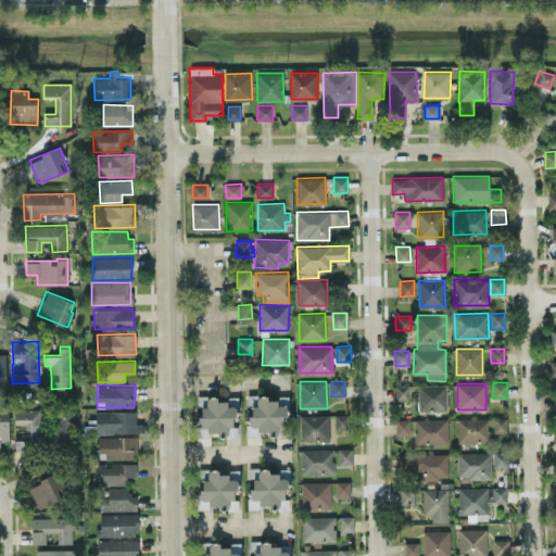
[(409,400),(409,384),(395,384),(395,400),(409,400)]
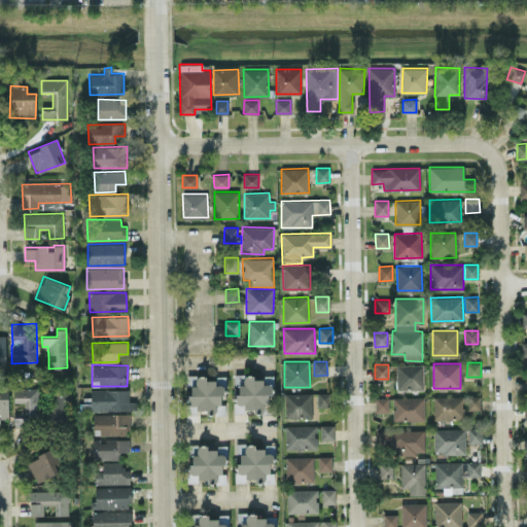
[(423,389),(423,364),(396,364),(396,389),(423,389)]
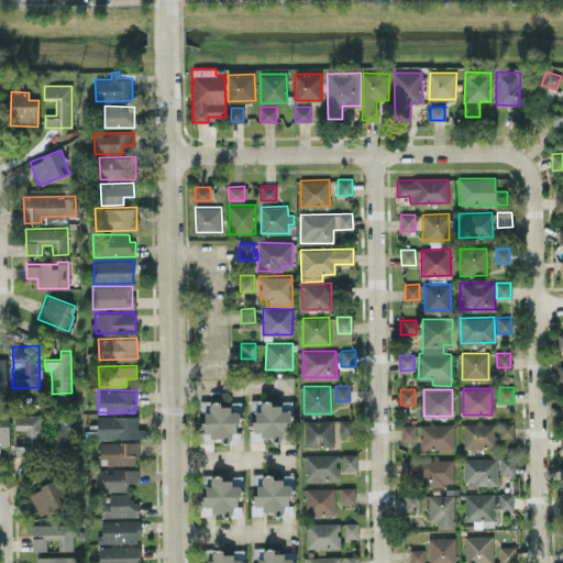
[(252,440),(261,441),(261,435),(274,437),(274,441),(285,441),(285,432),(288,433),(289,410),(282,410),(282,405),(272,405),(272,400),(253,399),(252,440)]
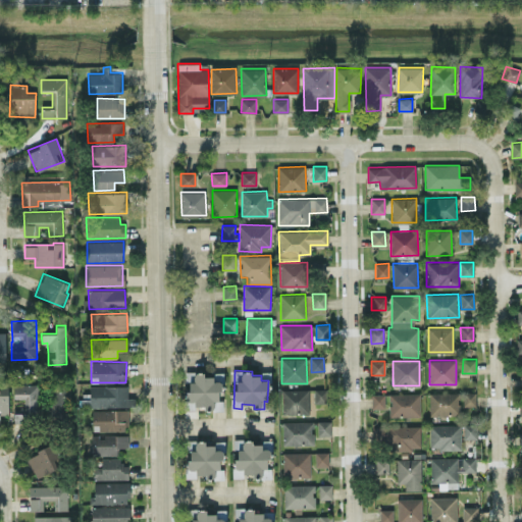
[(222,411),(222,400),(220,400),(220,381),(213,381),(213,376),(203,376),(203,371),(187,371),(187,407),(206,407),(206,411),(222,411)]
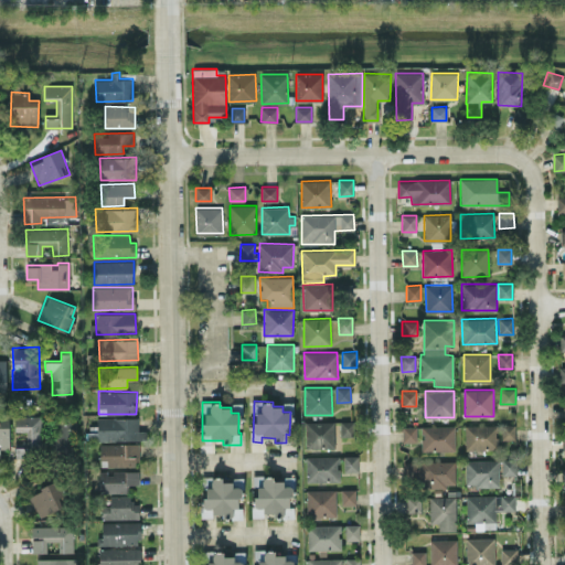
[(0,448),(9,448),(9,414),(0,413),(0,448)]
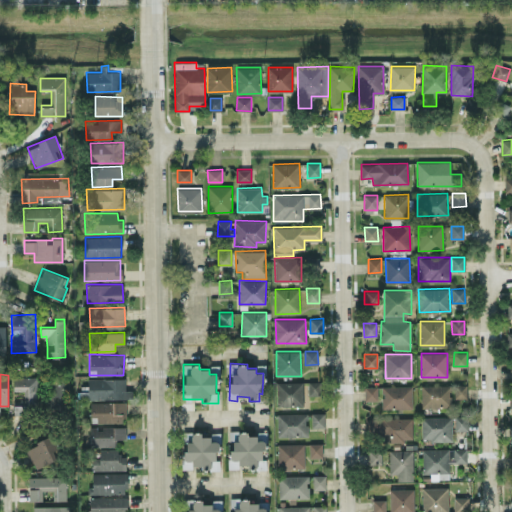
[(38,414),(37,376),(13,376),(14,391),(24,391),(24,401),(13,401),(14,415),(38,414)]
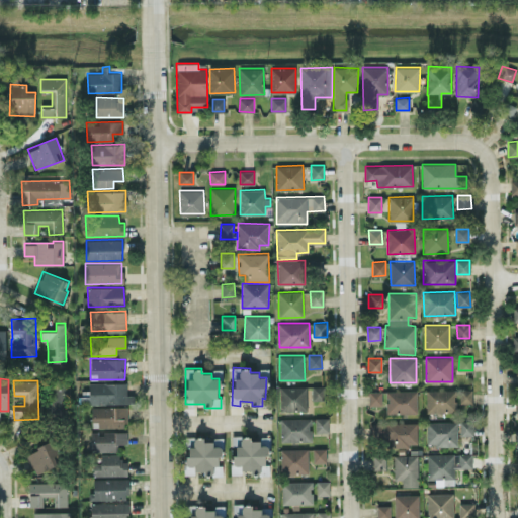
[(49,416),(67,417),(68,380),(50,380),(49,416)]
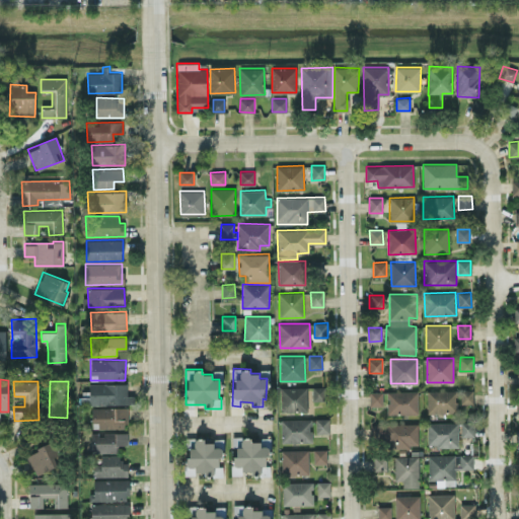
[(128,403),(128,383),(89,383),(89,396),(81,396),(81,404),(128,403)]
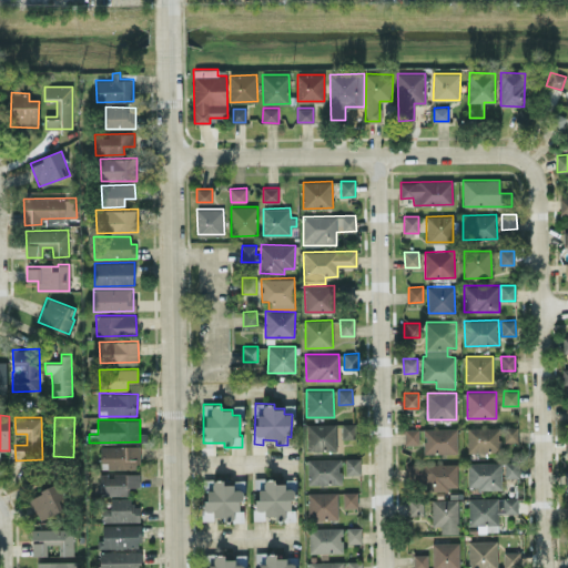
[(336,449),(336,423),(307,424),(307,450),(336,449)]
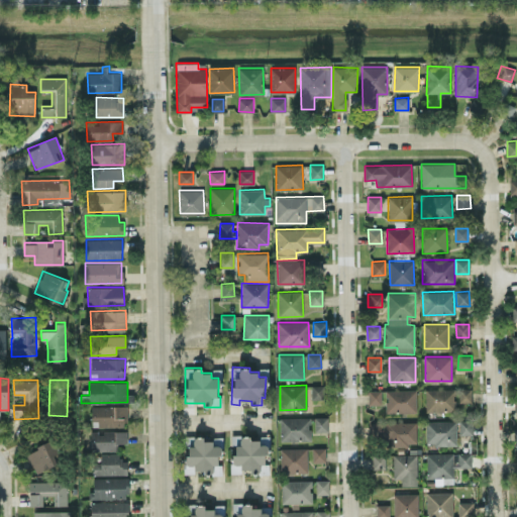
[(324,385),(312,385),(311,399),(324,399),(324,385)]
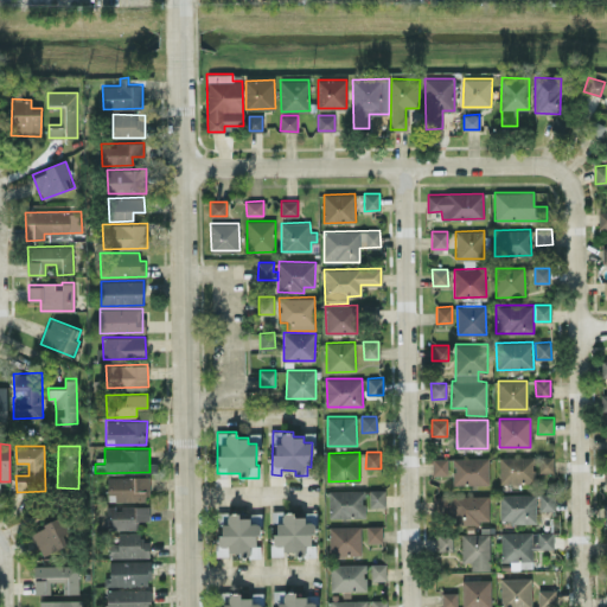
[(499,484),(534,483),(534,455),(499,457),(499,484)]
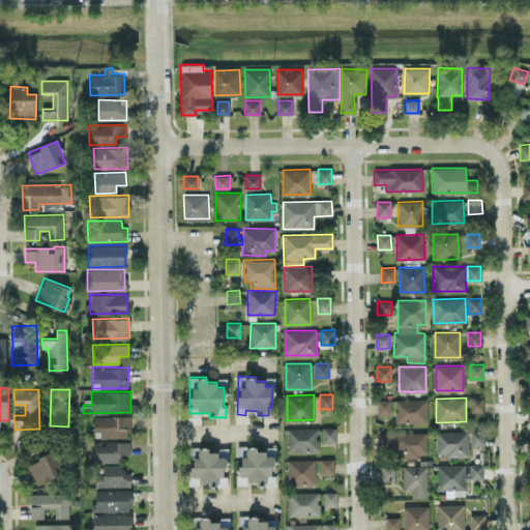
[(483,412),(483,398),(470,398),(470,412),(483,412)]
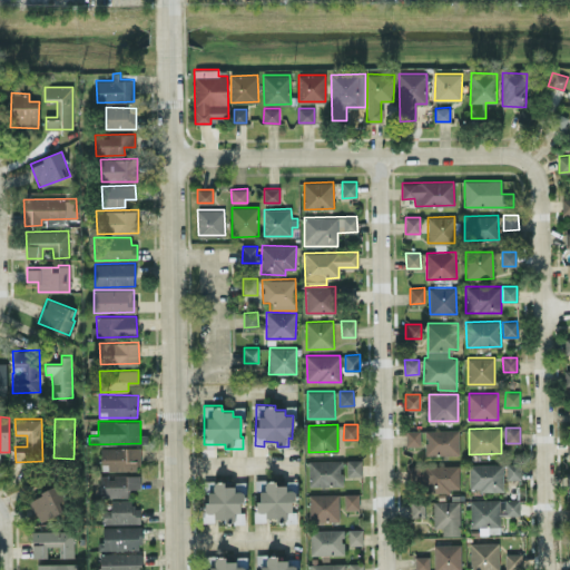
[(420,445),(420,430),(406,430),(406,445),(420,445)]
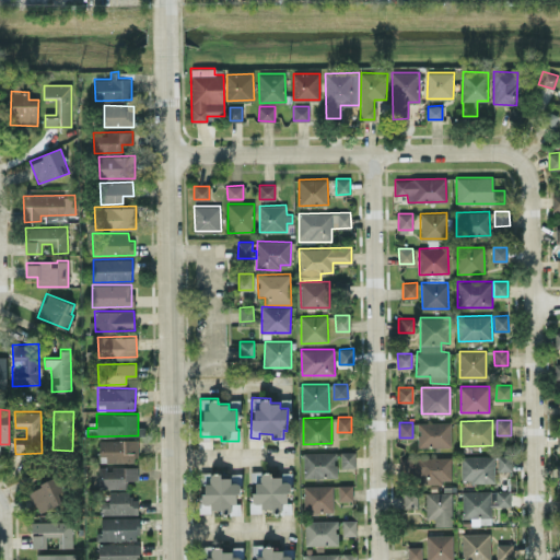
[(451,446),(451,422),(418,422),(418,447),(451,446)]
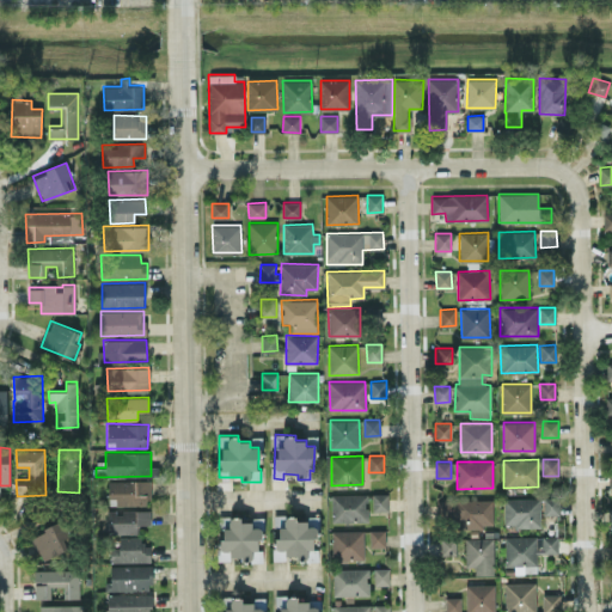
[(116,506),(150,505),(150,479),(108,481),(109,497),(116,497),(116,506)]
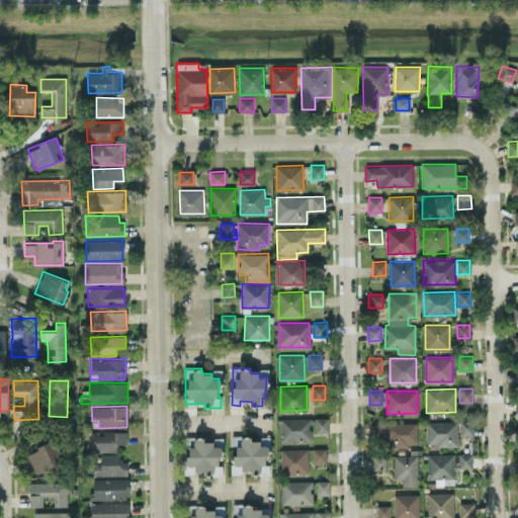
[(311,418),(280,419),(280,441),(311,440),(311,418)]
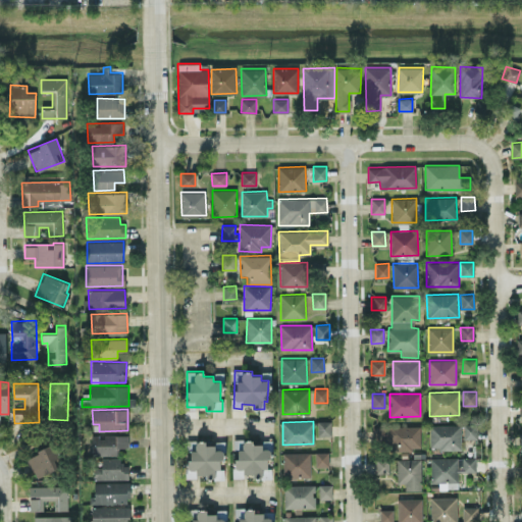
[(317,435),(331,435),(331,421),(317,421),(317,435)]
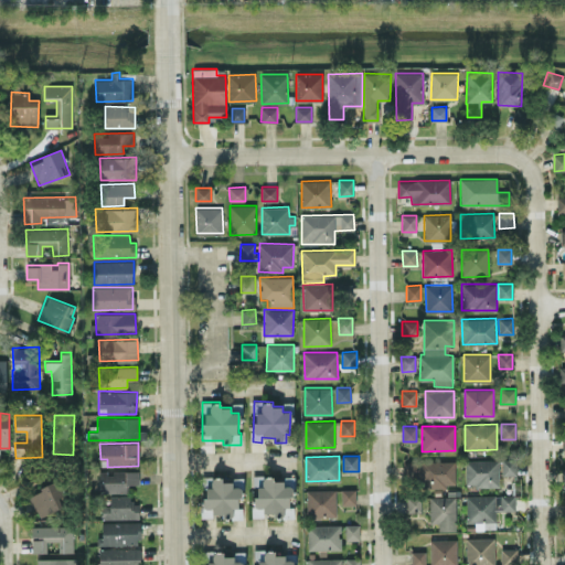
[(516,459),(502,458),(501,475),(516,475),(516,459)]
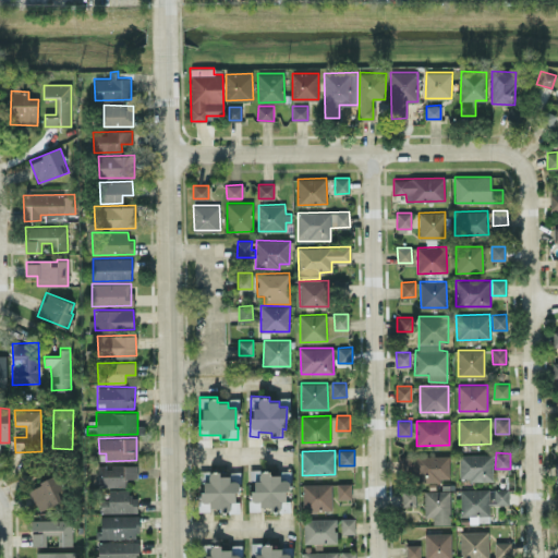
[(449,482),(449,455),(401,453),(400,472),(421,472),(421,481),(449,482)]
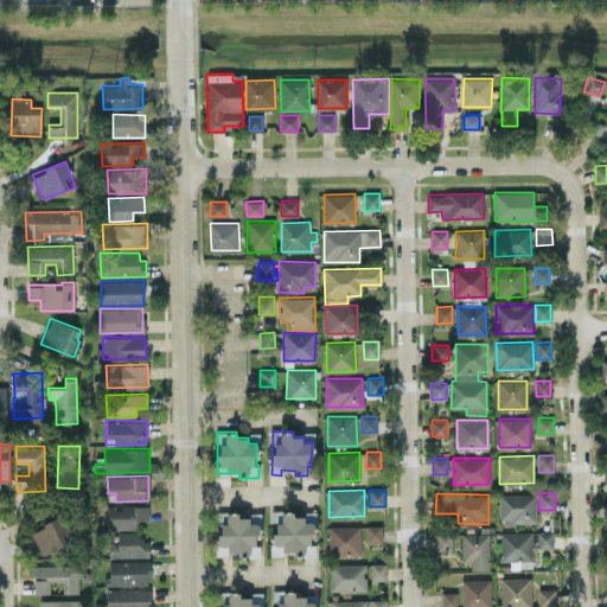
[(536,522),(536,493),(499,493),(499,522),(536,522)]
